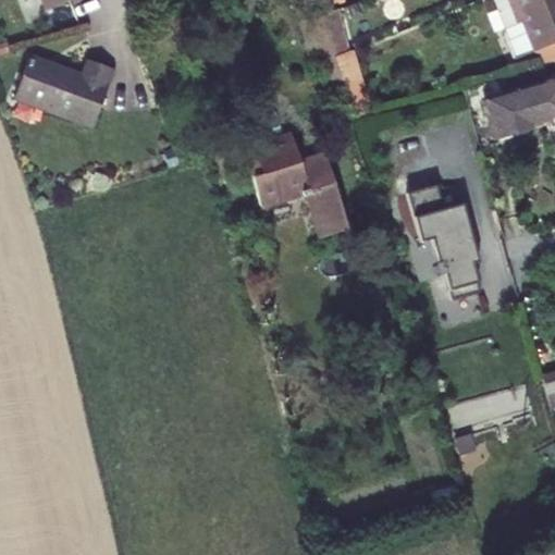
[(44,0),(48,9),(69,0),(44,0)]
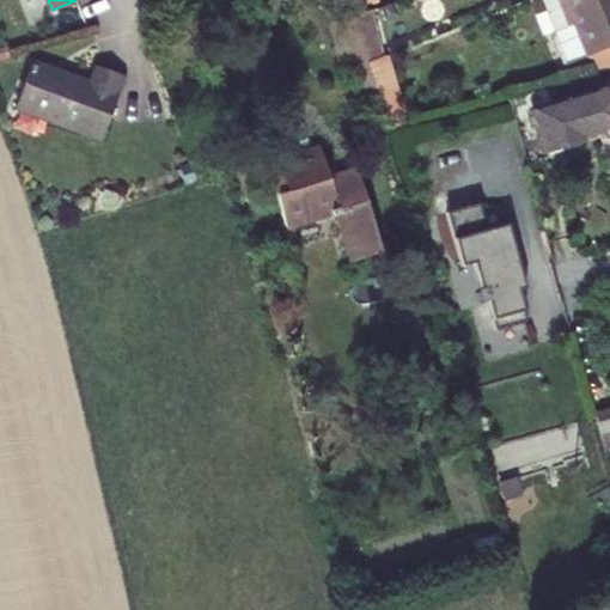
[(544,0),(556,30),(568,25),(559,0),(544,0)]
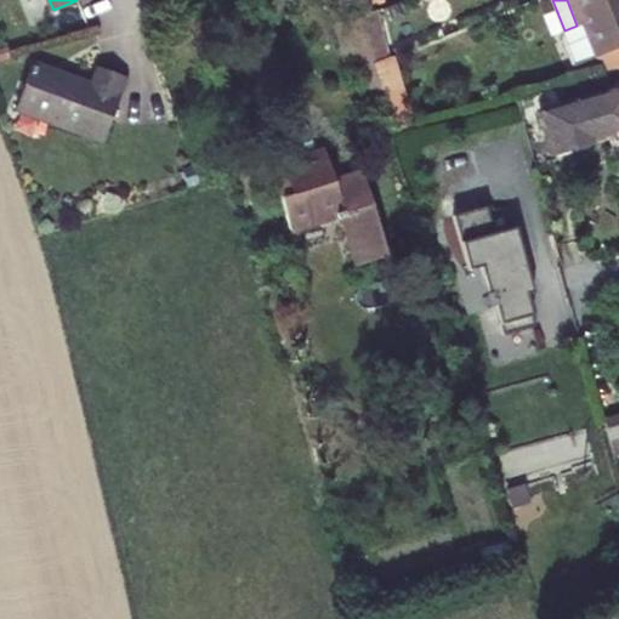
[(567,0),(577,26),(564,30),(562,37),(574,64),(618,46),(618,0),(567,0)]
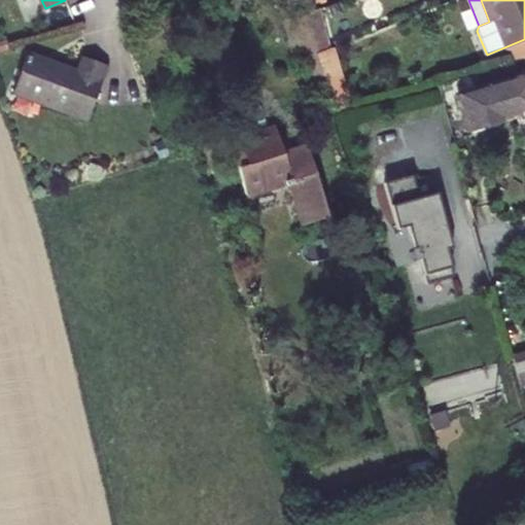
[(314,56),(328,49),(318,7),(304,13),(314,56)]
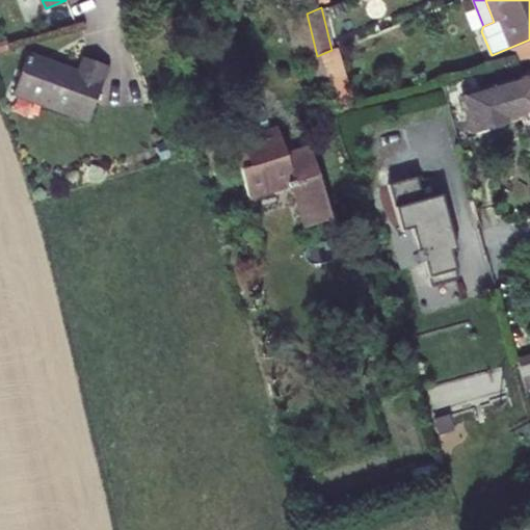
[(377,18),(365,23),(368,30),(380,25),(377,18)]
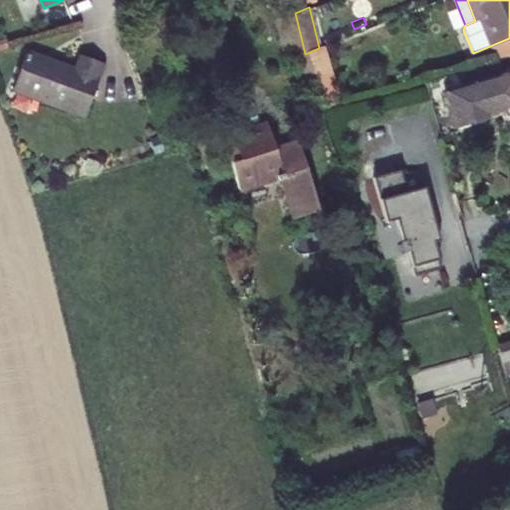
[(328,79),(320,47),(319,48),(305,54),(314,83),(328,79)]
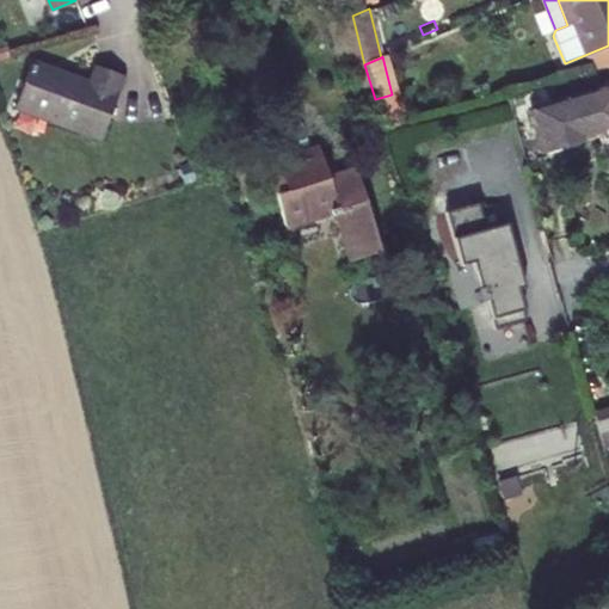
[(17,106),(104,139),(128,75),(97,65),(91,80),(65,72),(63,75),(32,63),(17,106)]
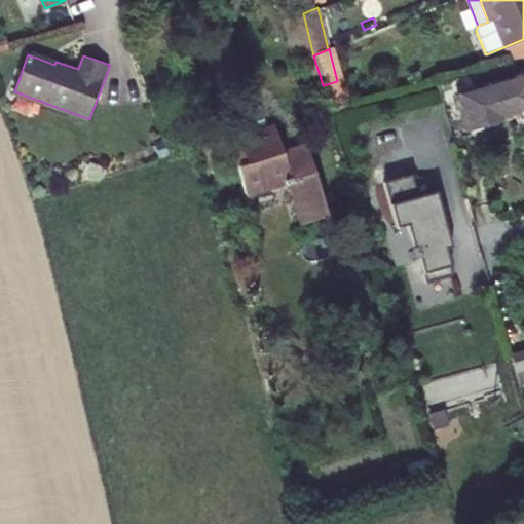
[(458,96),(469,131),(487,125),(523,114),(523,81),(504,86),(508,96),(482,102),(479,89),(458,96)]
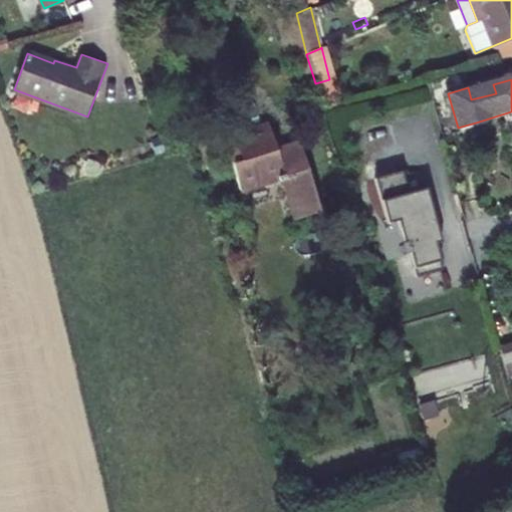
[(279,150),(271,121),(236,132),(240,148),(230,151),(242,190),(286,177),(297,219),(323,211),(301,143),(279,150)]
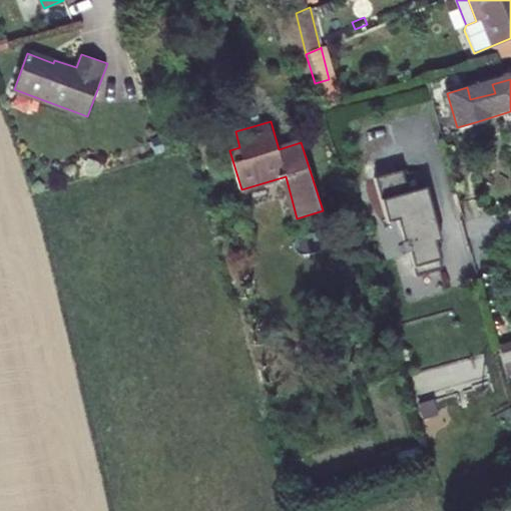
[(154,135),(145,145),(154,154),(163,143),(154,135)]
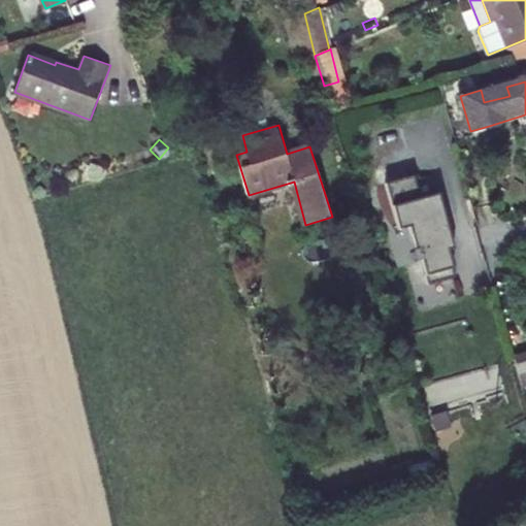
[(416,174),(387,182),(400,229),(411,226),(420,259),(423,259),(429,283),(457,275),(450,250),(456,248),(440,192),(422,197),(416,174)]
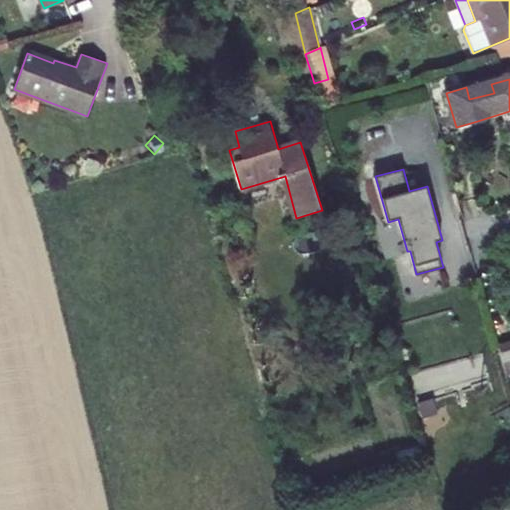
[(508,372),(509,372),(509,340),(500,343),(508,372)]
